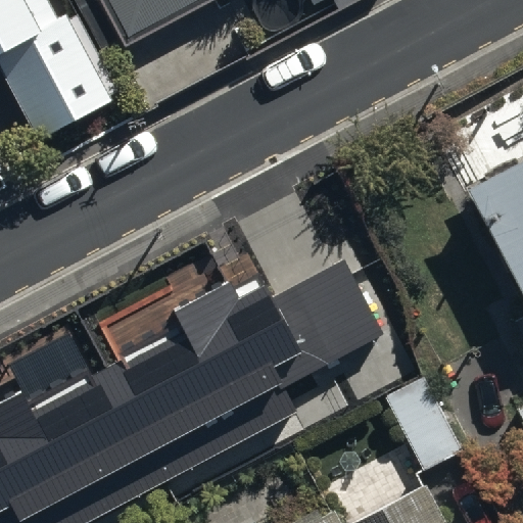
[(57,22),(46,0),(0,0),(0,57),(3,56),(40,130),(117,92),(78,12),(57,22)]
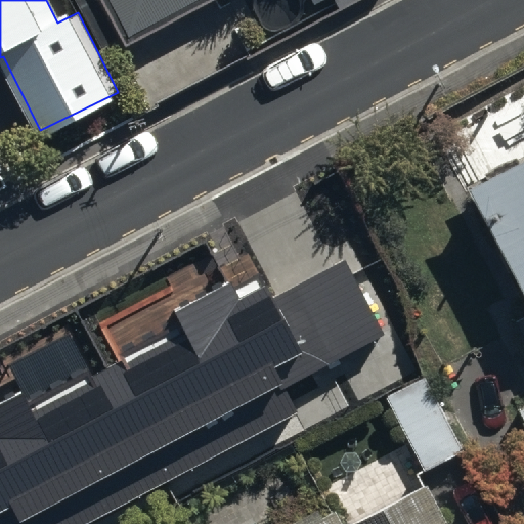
[(205,0),(80,0),(105,51),(205,0)]
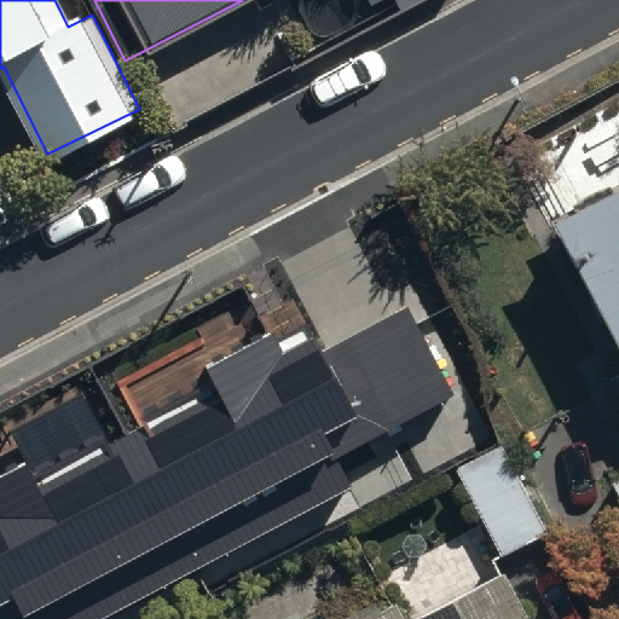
[(368,0),(375,11),(394,0),(368,0)]
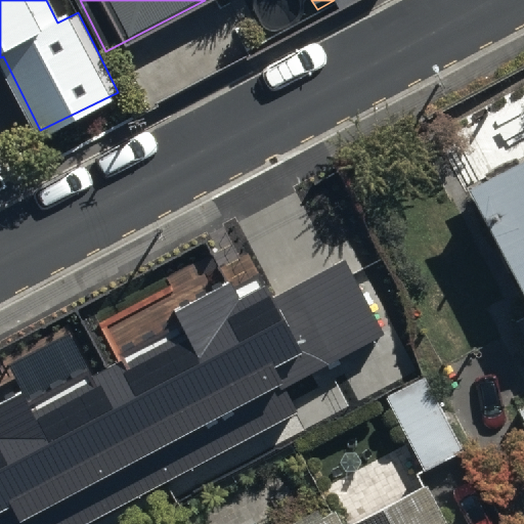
[(523,132),(503,144),(514,167),(471,189),(499,244),(479,254),(523,339),(523,132)]
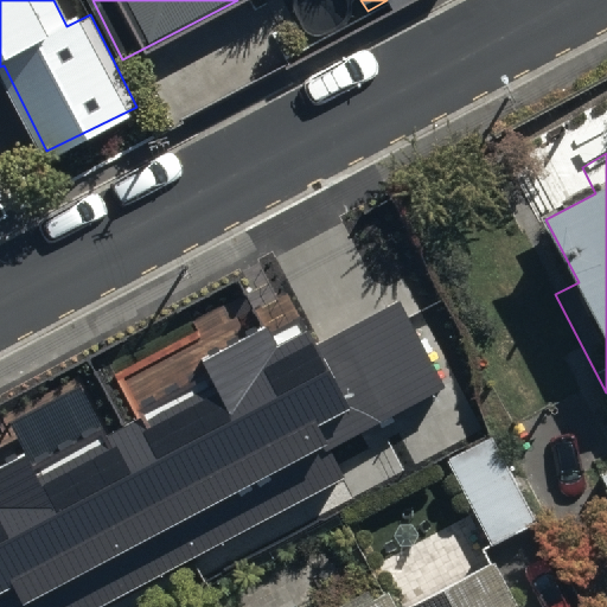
[(202,362),(211,381),(107,436),(81,388),(11,425),(26,454),(0,467),(0,606),(102,606),(346,479),(330,449),(446,389),(400,301),(317,345),(310,331),(279,347),(268,327),(202,362)]
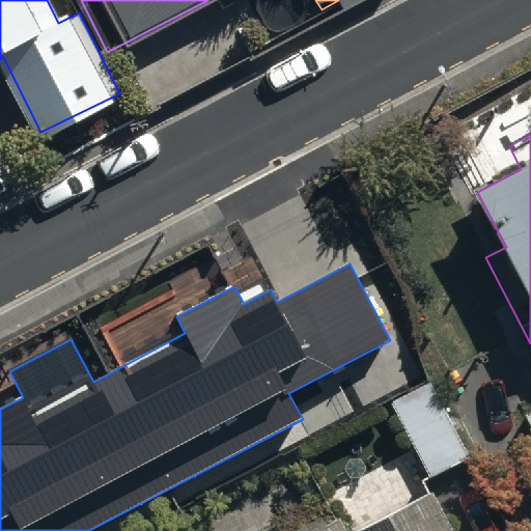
[(437,389),(394,409),(430,482),(473,463),(437,389)]
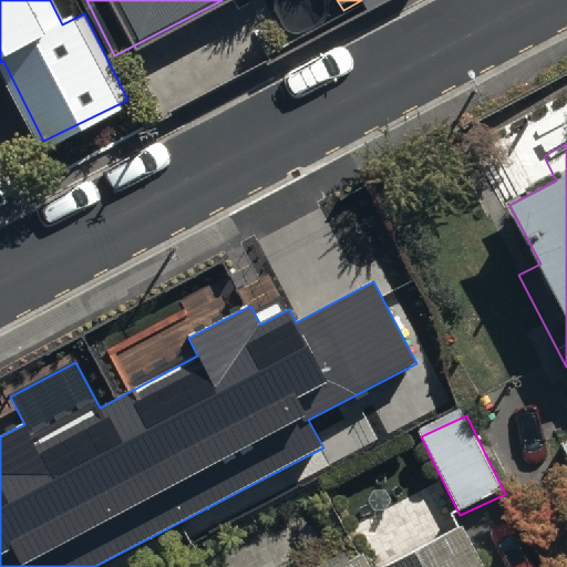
[(372,566),(369,559),(354,566),(483,566),(463,532),(400,566),(372,566)]
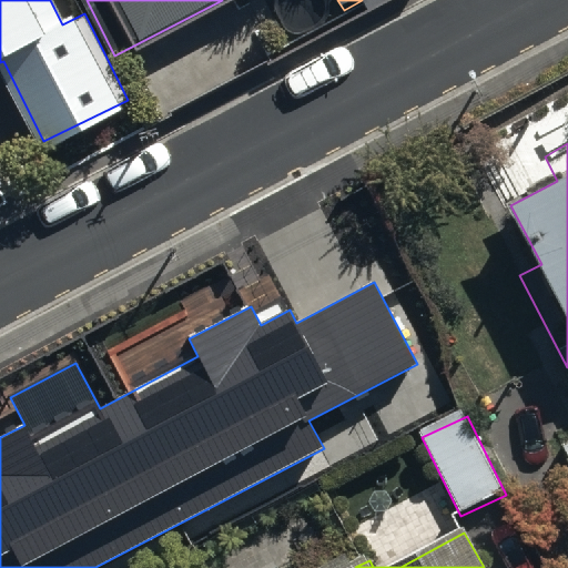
All buildings are outlined.
